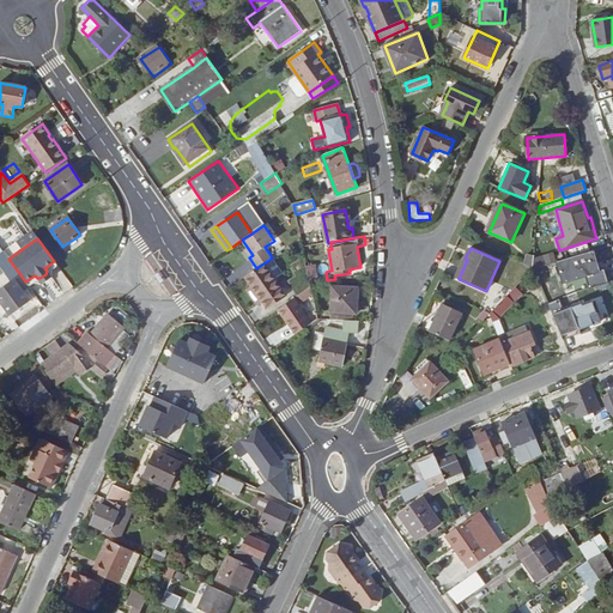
[(586,275),(600,272),(594,250),(557,262),(563,283),(586,275)]
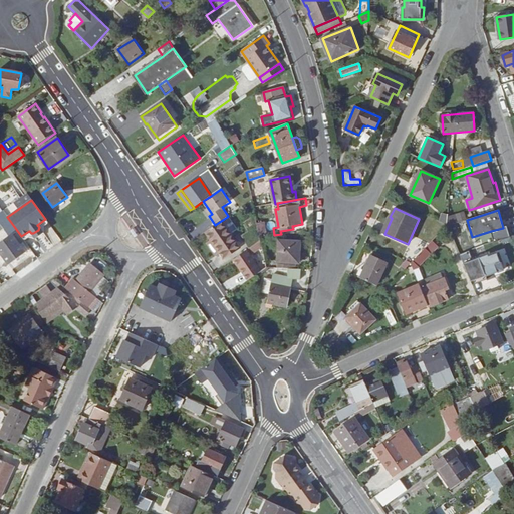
[(464,212),(448,216),(449,223),(466,219),(464,212)]
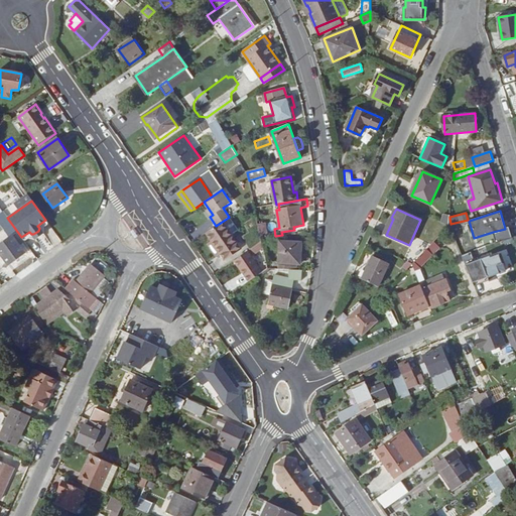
[(251,249),(262,242),(261,237),(256,216),(244,223),(249,232),(243,236),(251,249)]
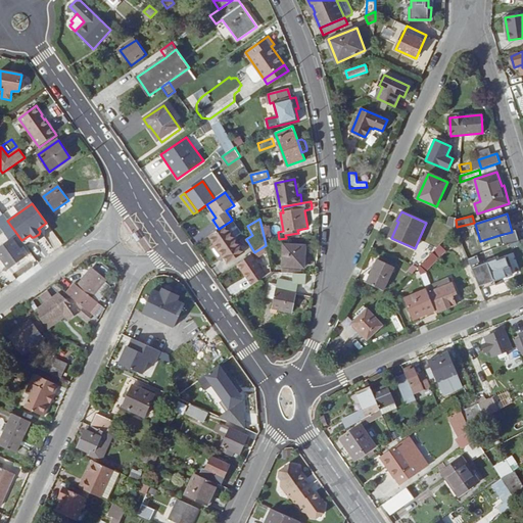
[(225,225),(219,229),(209,236),(215,243),(225,257),(239,246),(234,238),(240,234),(231,221),(225,225)]
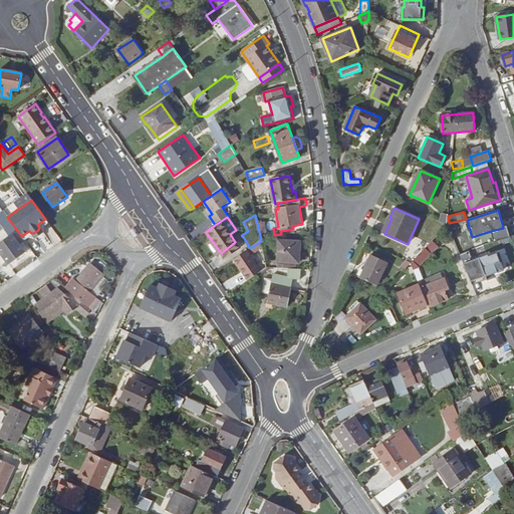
[(0,237),(1,239),(13,230),(9,225),(0,232),(0,237)]
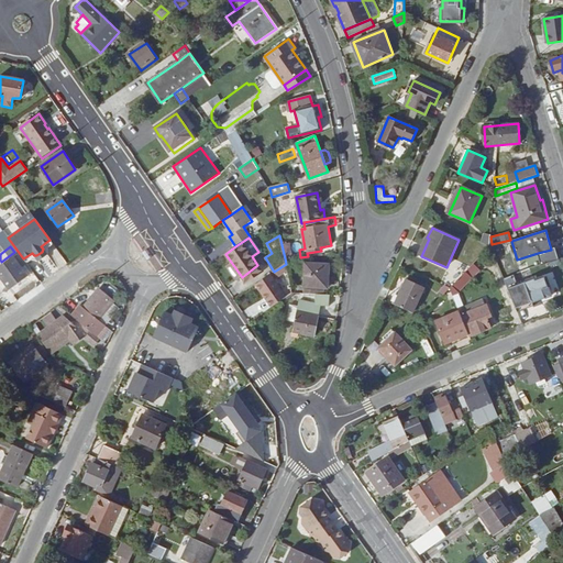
[(554,249),(551,250),(538,253),(541,265),(558,260),(554,249)]
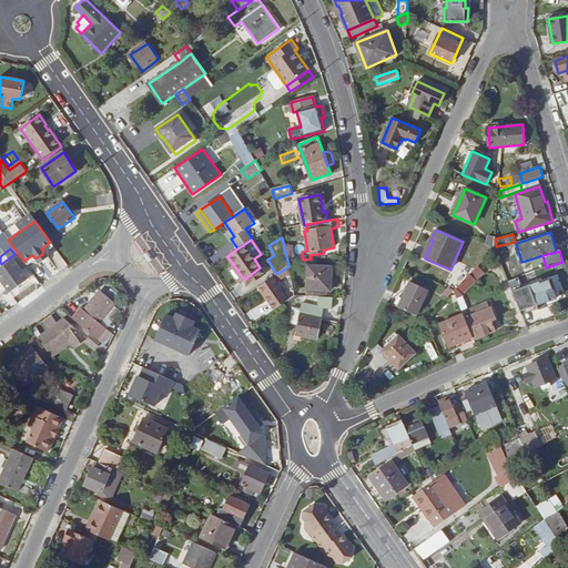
[(0,279),(9,292),(28,280),(20,269),(23,265),(20,261),(17,263),(13,259),(0,269),(0,279)]
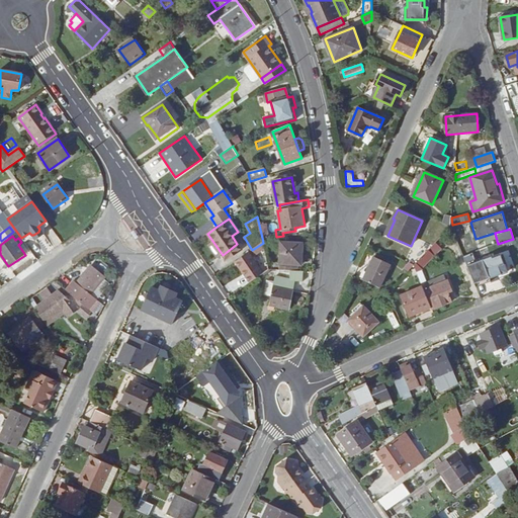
[(223,255),(212,241),(207,245),(218,258),(223,255)]
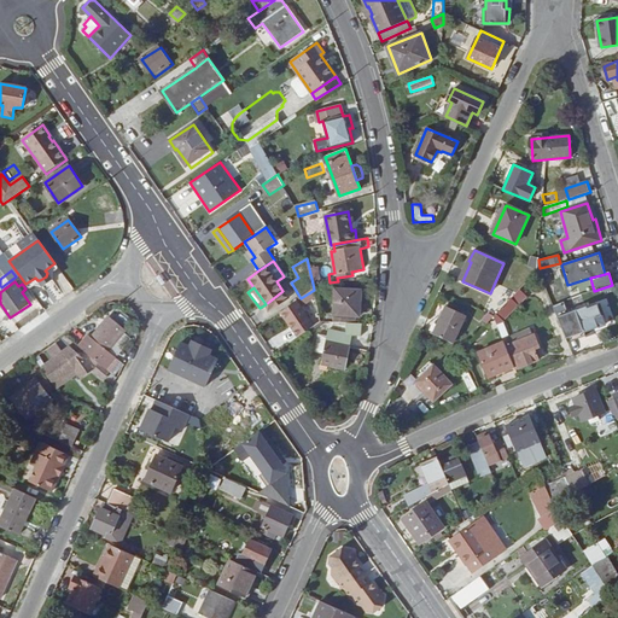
[(360,316),(361,290),(336,289),(334,314),(360,316)]
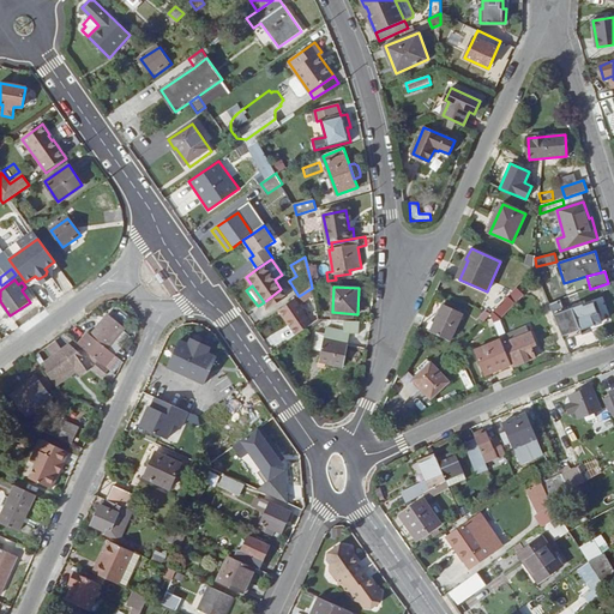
[(501,339),(512,365),(513,367),(536,357),(531,348),(536,345),(529,326),(507,335),(501,319),(516,304),(509,296),(491,315),(494,321),(501,339)]
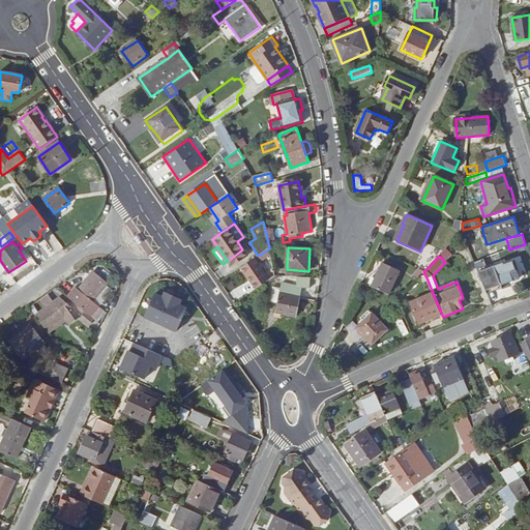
[(255,258),(241,268),(256,289),(269,280),(255,258)]
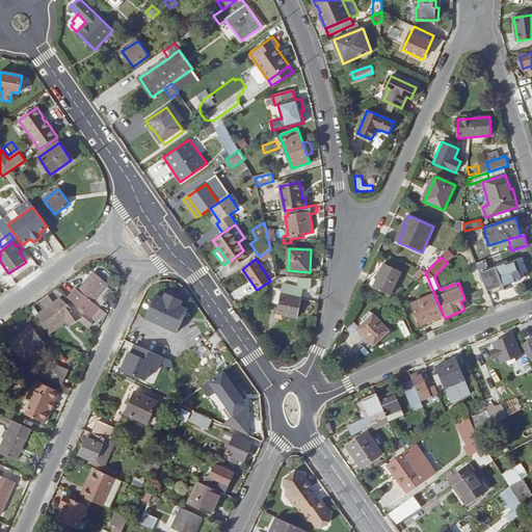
[(504,289),(503,287),(522,278),(515,262),(507,265),(507,263),(490,269),(486,260),(476,264),(489,295),(504,289)]
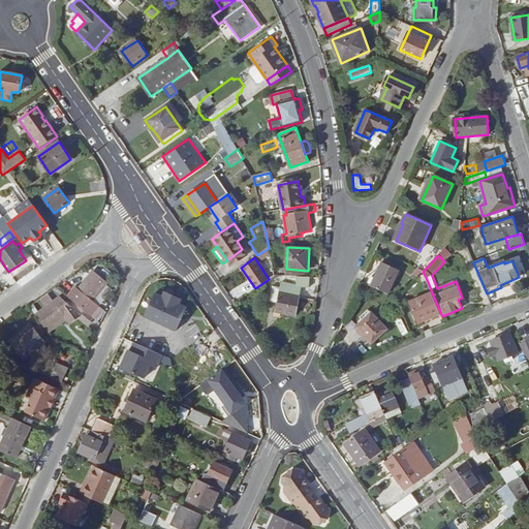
[(382,263),(372,286),(389,293),(399,271),(382,263)]
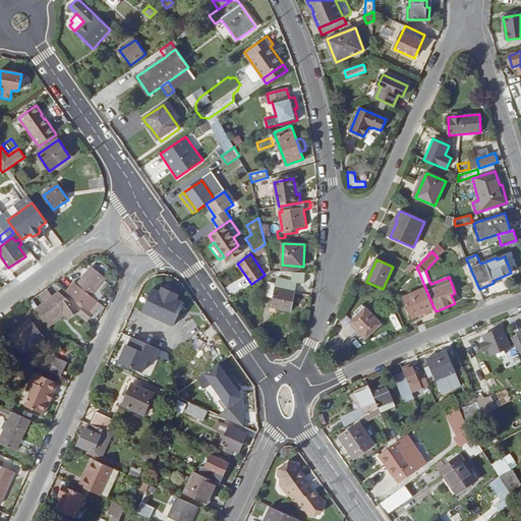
[(91,297),(105,280),(92,268),(76,285),(73,283),(66,293),(67,294),(88,310),(95,301),(91,297)]
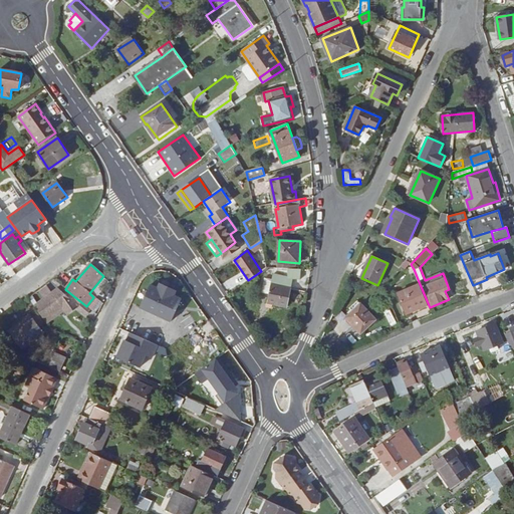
[(410,272),(414,269),(411,264),(403,272),(406,276),(409,272),(410,272)]
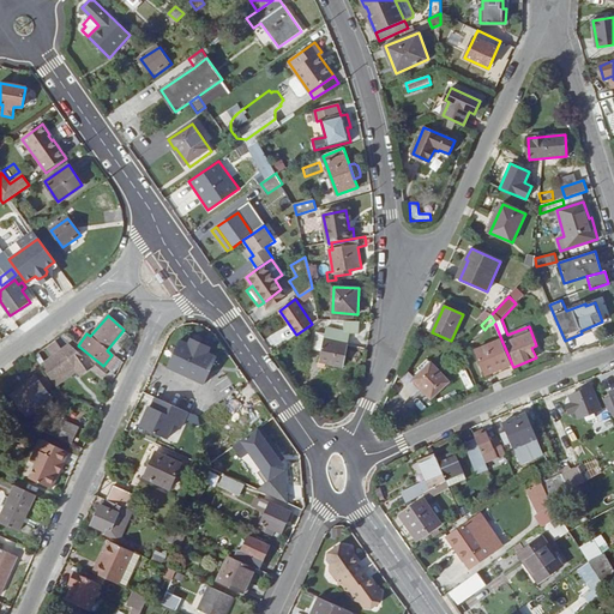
[(329,319),(319,361),(344,366),(349,345),(359,348),(360,321),(329,319)]
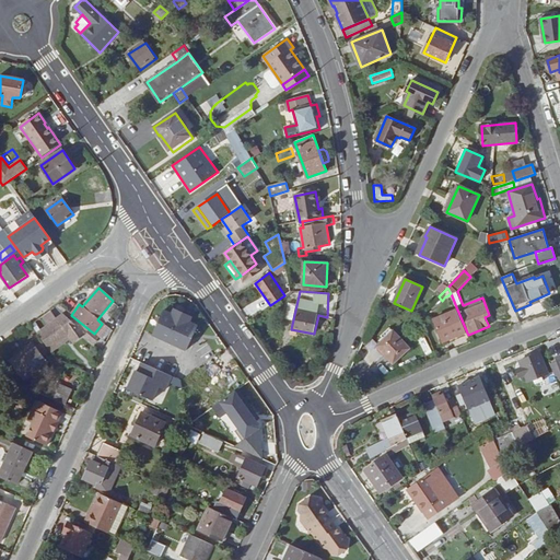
[(467,333),(457,310),(434,319),(444,342),(467,333)]
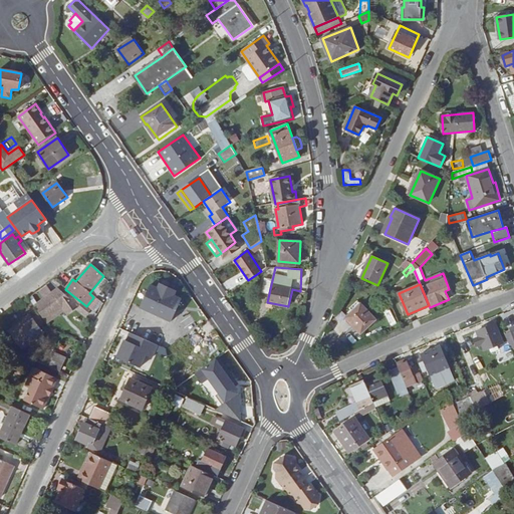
[(152,287),(142,308),(175,323),(184,302),(177,298),(179,294),(161,286),(159,291),(152,287)]
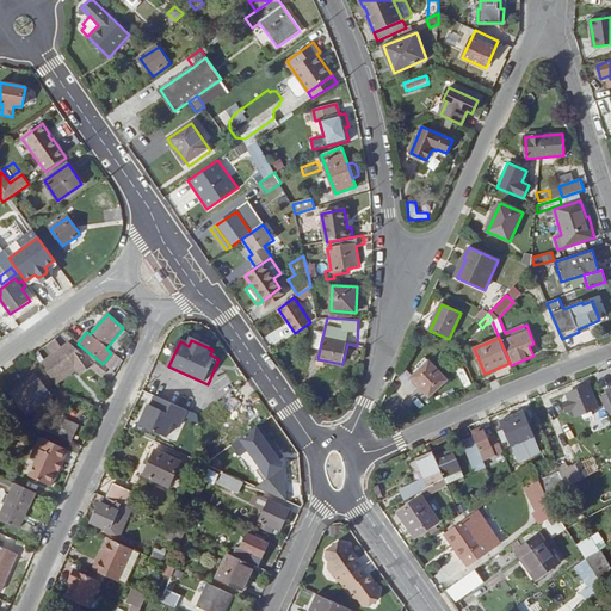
[(41,364),(54,382),(75,365),(78,369),(81,374),(91,366),(93,364),(76,349),(69,344),(41,364)]
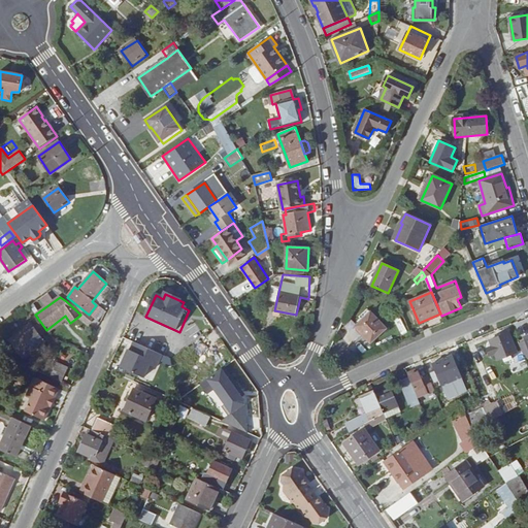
[(89,315),(68,298),(66,301),(80,315),(78,317),(89,324),(93,318),(89,315)]
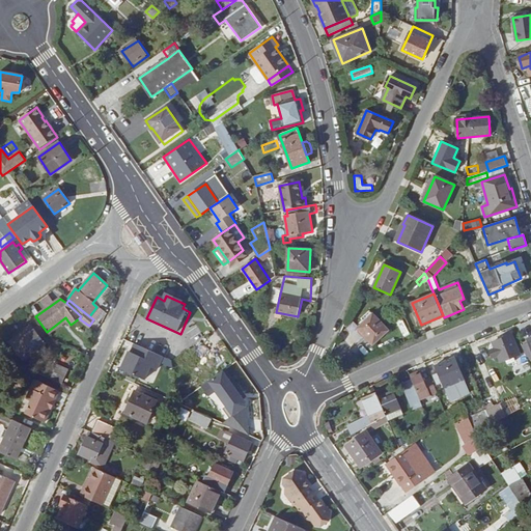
[(96,307),(89,316),(93,319),(101,325),(106,314),(96,307)]
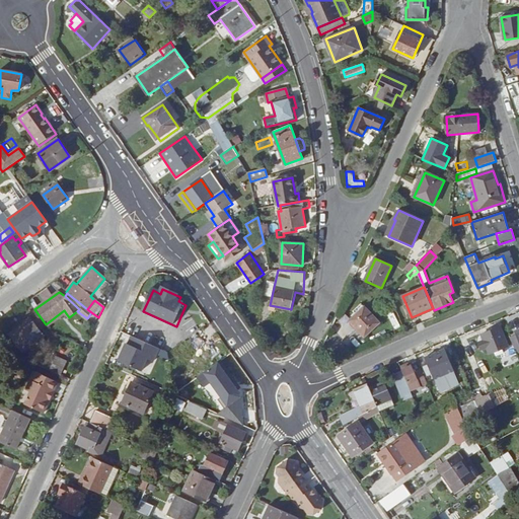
[(365,307),(350,321),(364,337),(380,322),(365,307)]
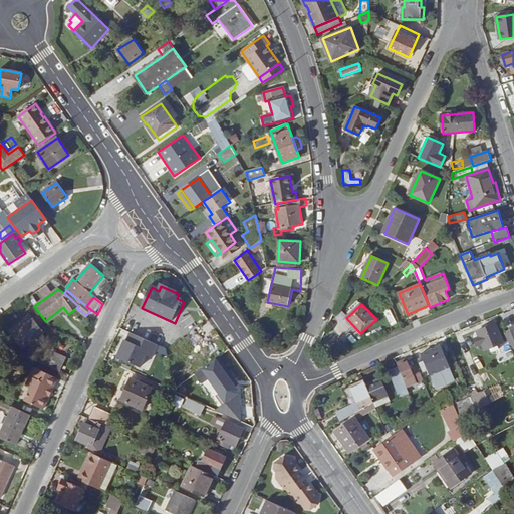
[(63,307),(45,321),(47,323),(65,310),(63,307)]
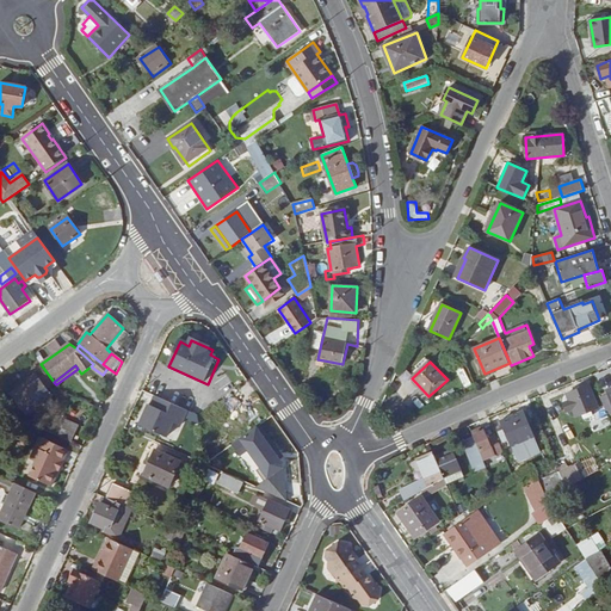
[(462,366),(456,370),(464,388),(470,384),(462,366)]
